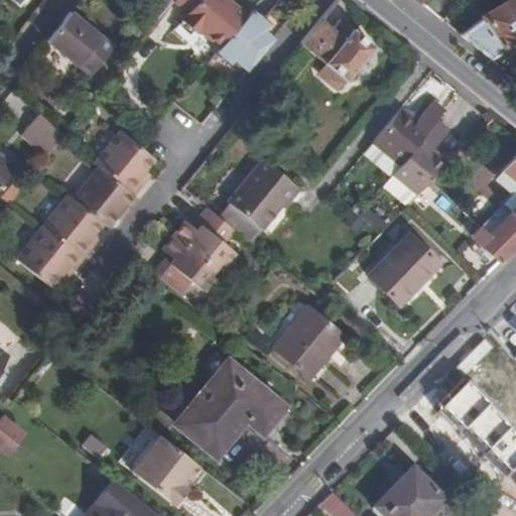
[(11,0),(21,9),(28,0),(11,0)]
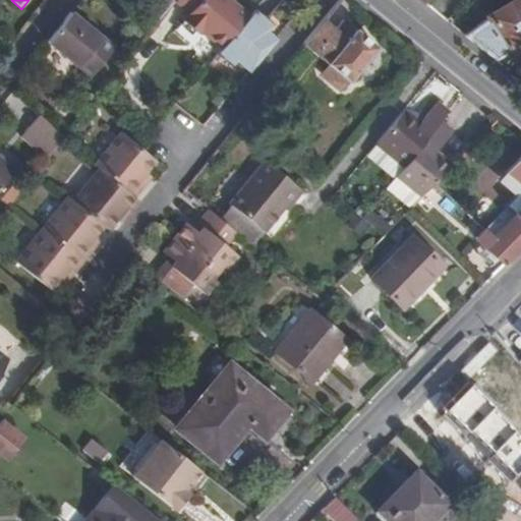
[(167,0),(153,17),(162,24),(180,0),(167,0)]
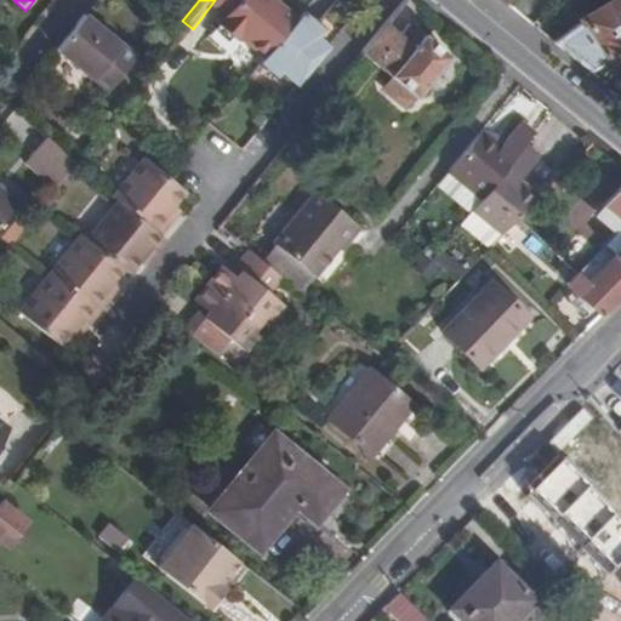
[(216,0),(234,15),(227,24),(245,39),(249,34),(273,55),(302,17),(283,0),(216,0)]
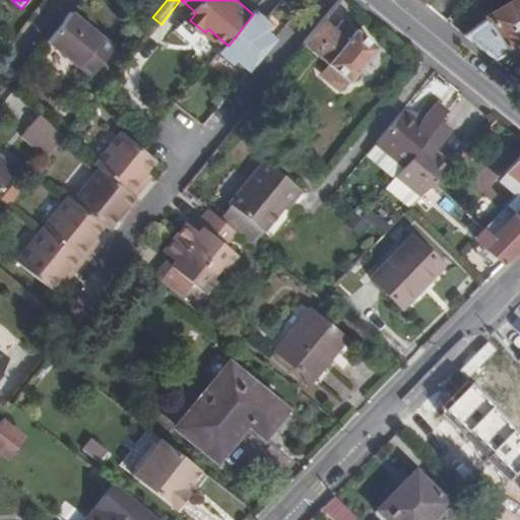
[(519,63),(519,8),(467,36),(498,61),(513,58),(517,65),(519,63)]
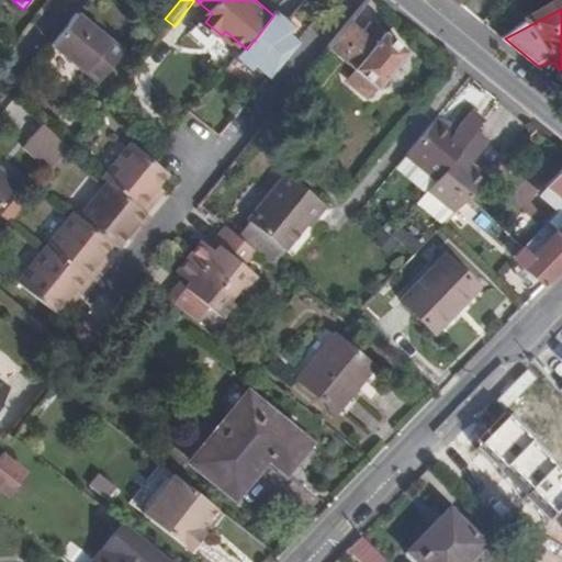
[(296,29),(277,13),(273,15),(247,49),(237,62),(253,74),(257,69),(270,80),(301,43),(291,35),(296,29)]
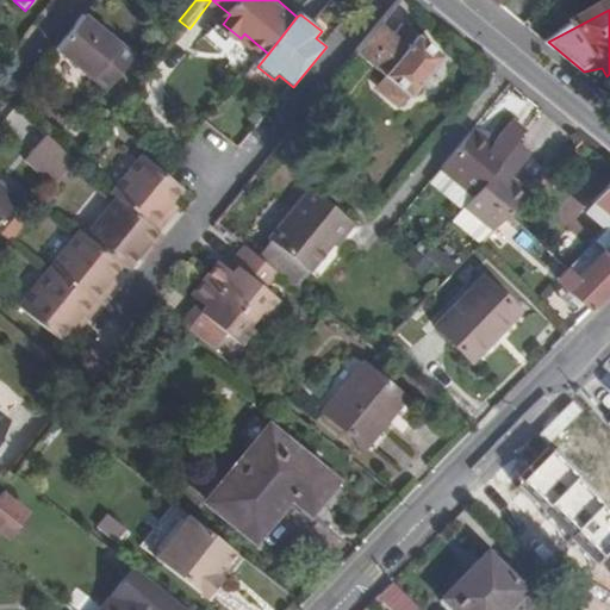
[(136,60),(86,18),(60,51),(109,93),(136,60)]
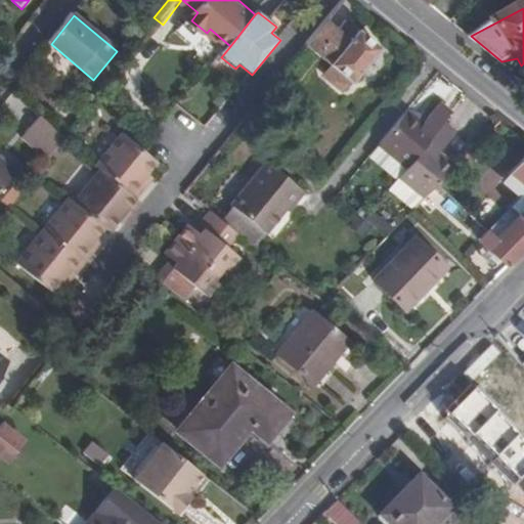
[(338,30),(328,22),(288,71),(299,80),(320,55),(330,62),(319,76),(340,92),(349,81),(351,80),(380,46),(346,19),(338,30)]
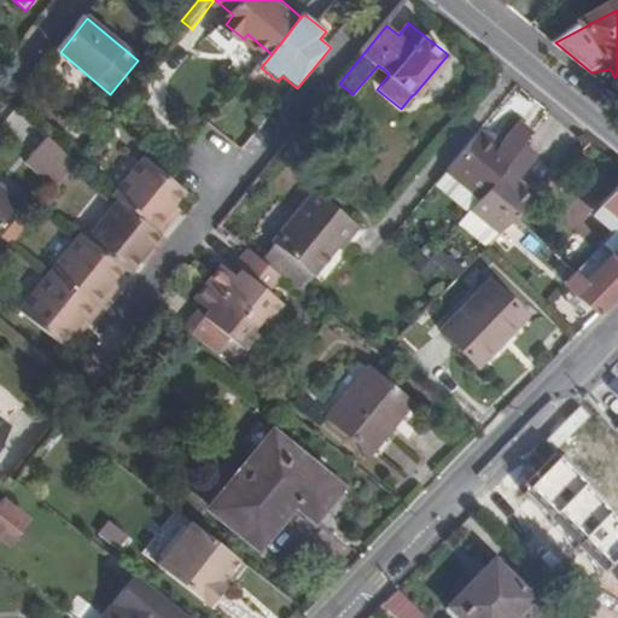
[(501,144),(481,128),(448,169),(482,196),(525,144),(535,133),(520,121),(501,144)]
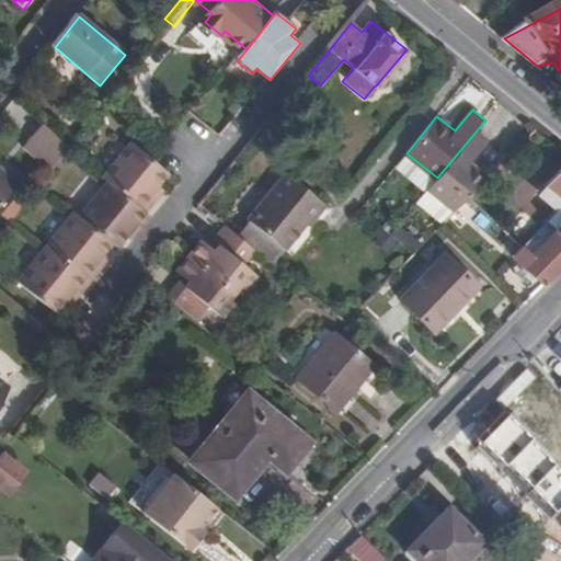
[(43,123),(22,148),(49,172),(71,147),(43,123)]
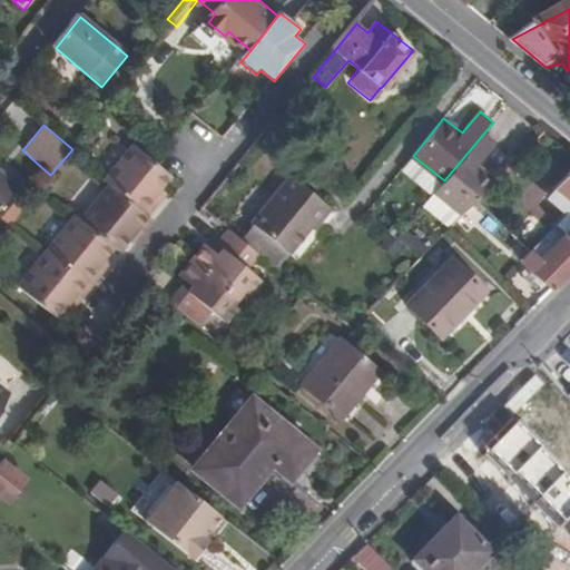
[(551,154),(559,144),(543,131),(536,139),(551,154)]
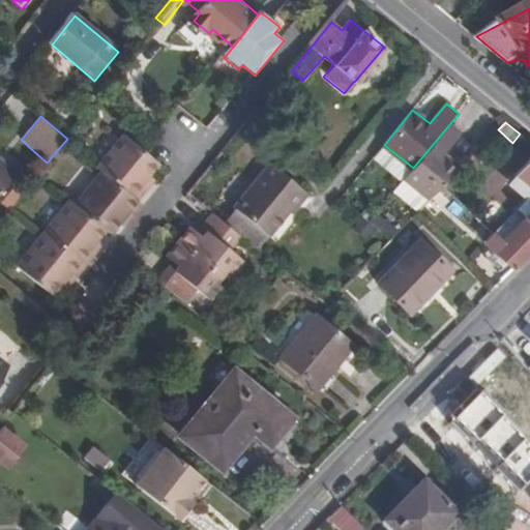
[(405,177),(430,200),(461,168),(445,154),(462,134),(450,123),(413,168),(405,177)]
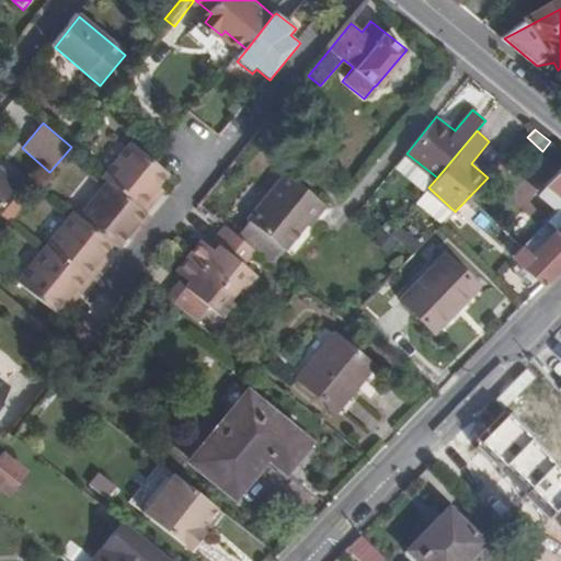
[(22,282),(42,298),(153,162),(134,146),(106,179),(112,183),(83,217),(79,213),(22,282)]
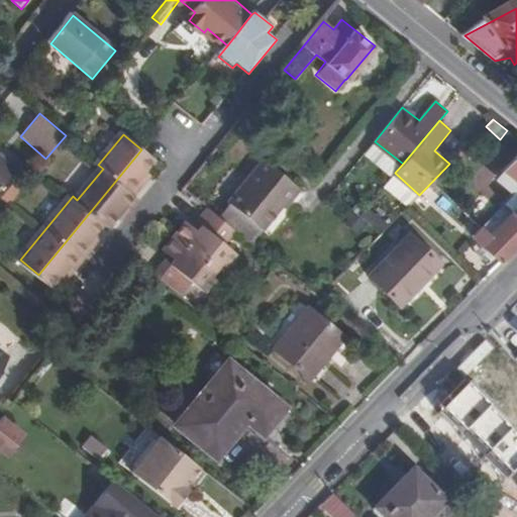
[(158,162),(141,149),(38,275),(53,286),(62,275),(67,270),(72,274),(95,246),(90,242),(95,236),(103,226),(110,230),(119,219),(124,213),(130,218),(142,204),(135,198),(147,185),(142,180),(147,174),(158,162)]
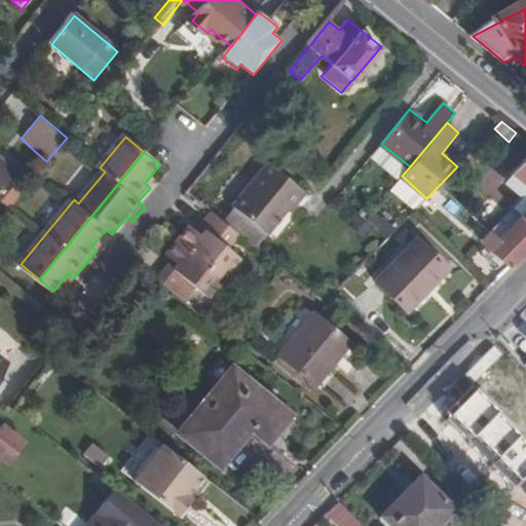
[(483,241),(510,267),(512,264),(525,249),(525,156),(501,184),(525,208),(525,211),(497,241),(491,235),(483,241)]
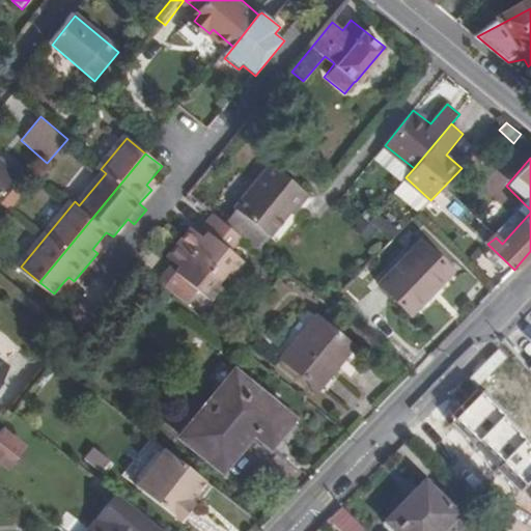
[(0,194),(16,175),(0,161),(0,194)]
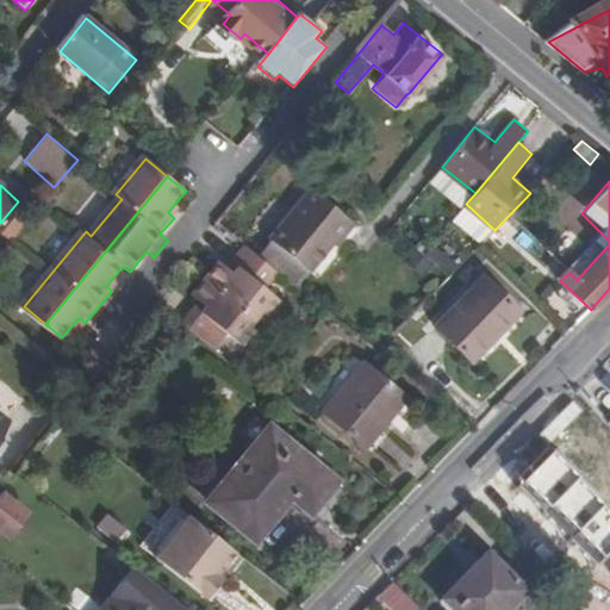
[(358,225),(315,190),(273,241),(312,271),(334,244),(340,237),(343,241),(358,225)]
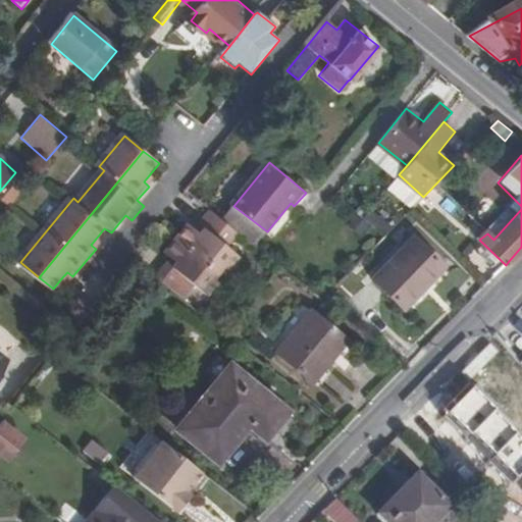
[(154,179),(149,175),(144,181),(149,187),(154,179)]
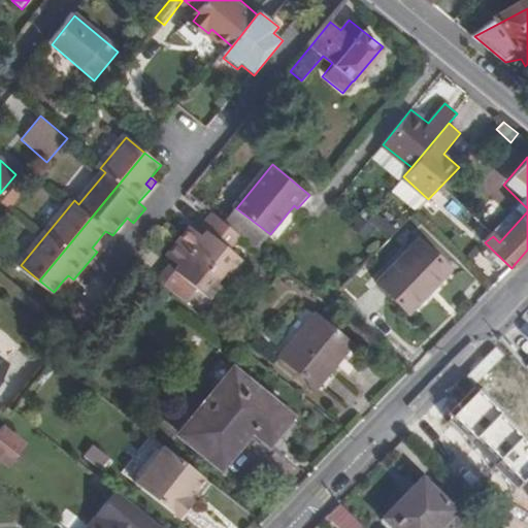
[(293,215),(297,208),(294,205),(289,211),(293,215)]
